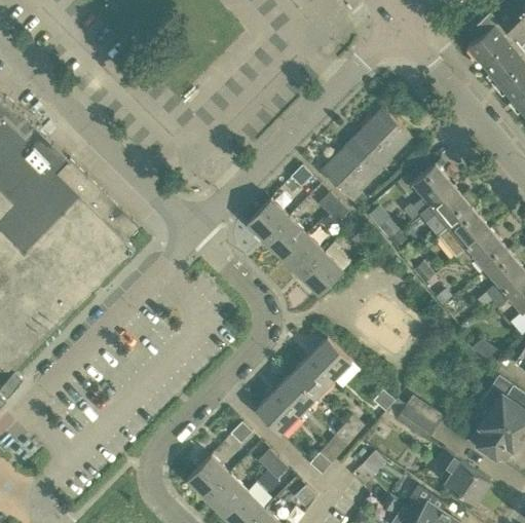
[(256,0),(270,19),(283,9),(274,0),(256,0)]
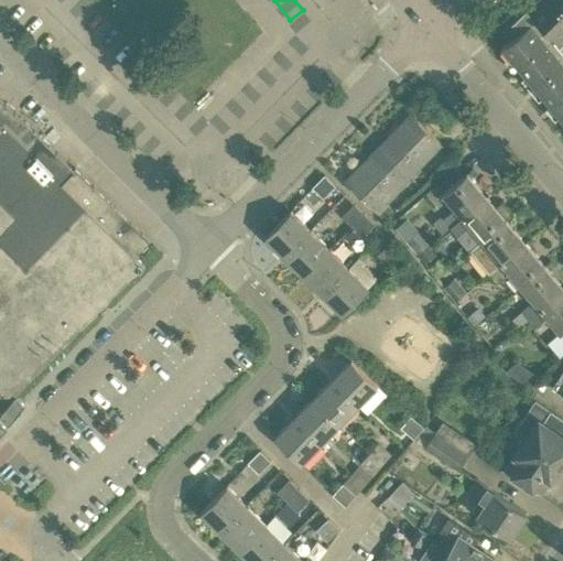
[(510,13),(500,23),(501,24),(502,23),(508,28),(502,32),(510,41),(500,50),(506,55),(562,125),(562,55),(560,52),(562,49),(562,0),(537,0),(524,12),(520,17),(515,11),(511,14),(510,13)]
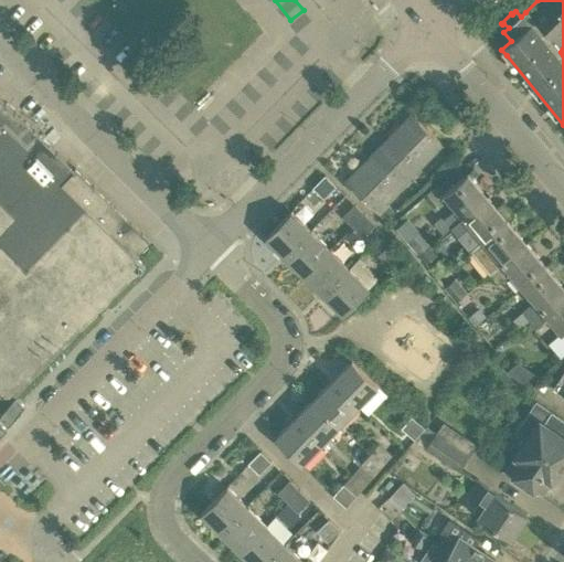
[(224,83),(187,125),(204,140),(242,98),(224,83)]
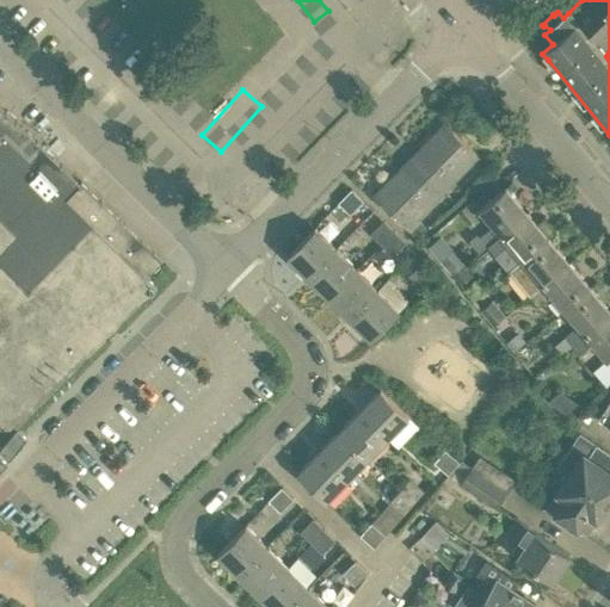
[(444,127),(420,150),(453,183),(476,159),(444,127)]
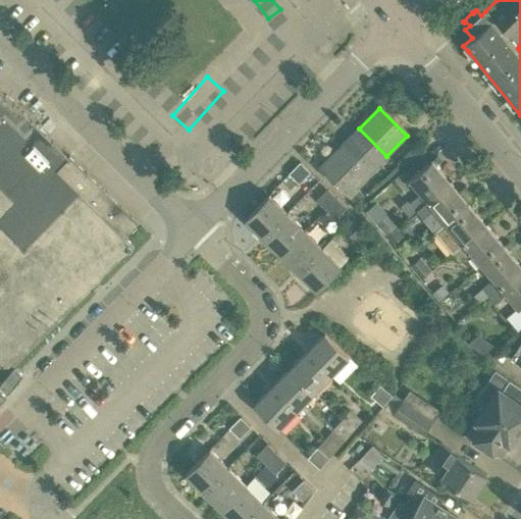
[(386,156),(359,128),(339,149),(367,176),(386,156)]
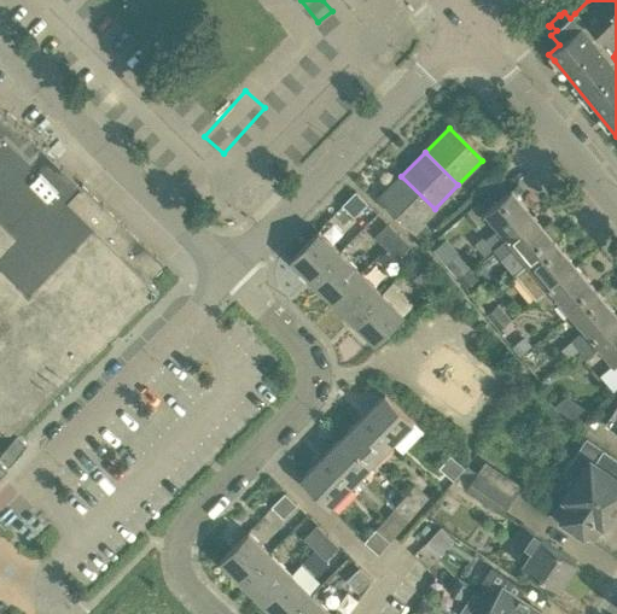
[(435,209),(401,176),(377,200),(420,243),(429,234),(424,229),(419,224),(435,209)]
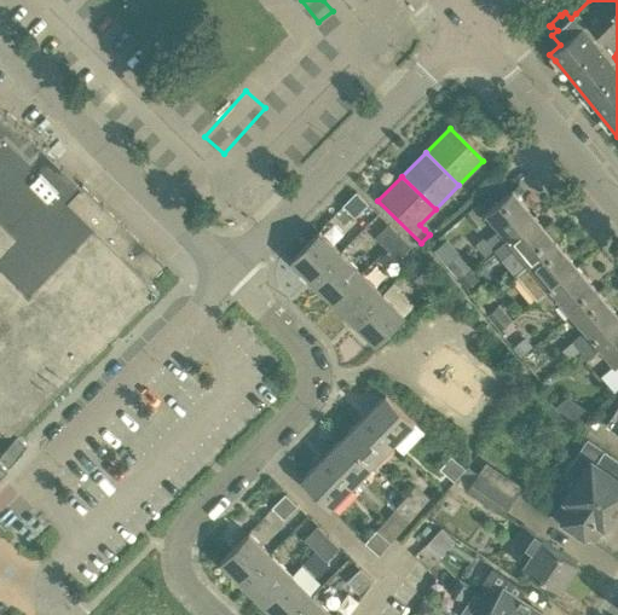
[(0,471),(27,446),(18,436),(159,294),(148,284),(163,268),(80,186),(21,247),(0,225),(0,471)]
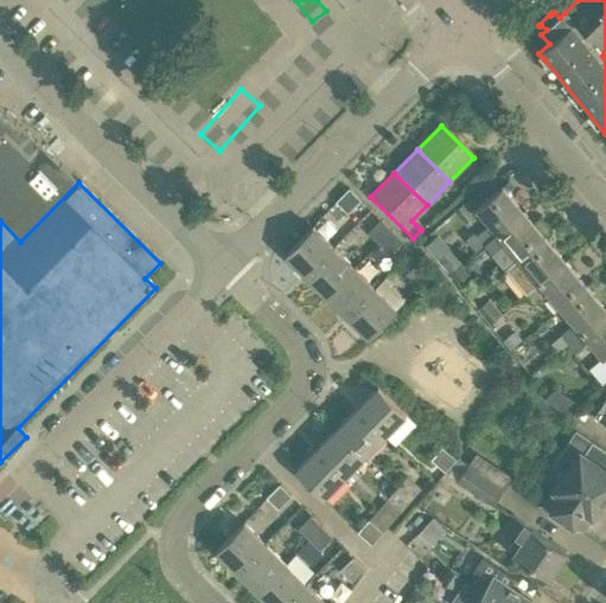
[(484,247),(523,215),(502,188),(474,211),(491,230),(486,232),(484,231),(476,237),(484,247)]
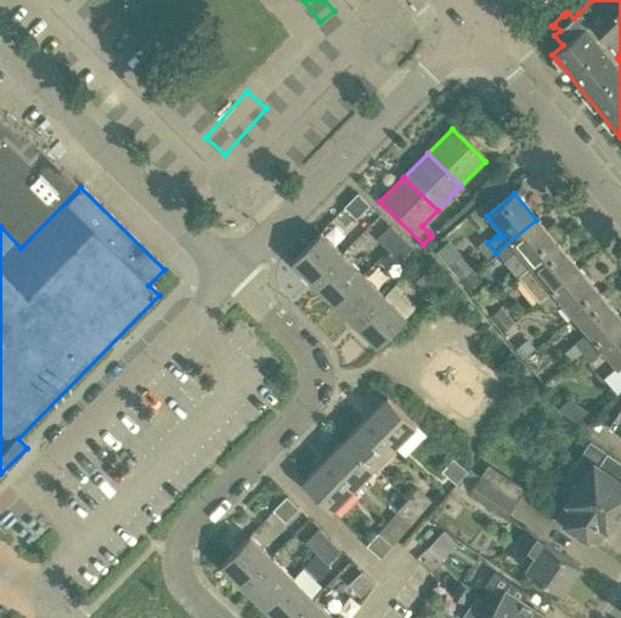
[(370,208),(357,197),(344,209),(356,221),(370,208)]
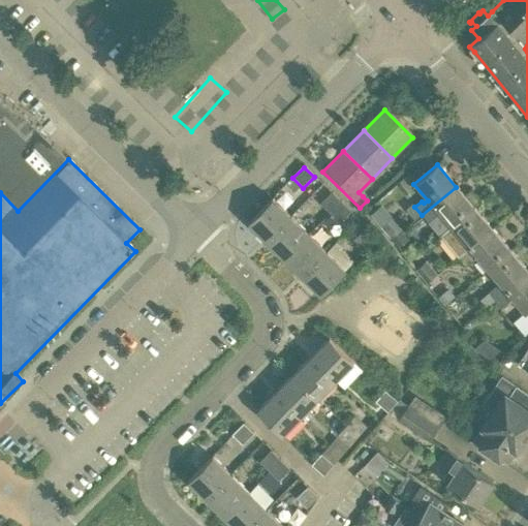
[(456,187),(422,215),(428,223),(434,218),(433,215),(437,212),(451,227),(473,208),(456,187)]
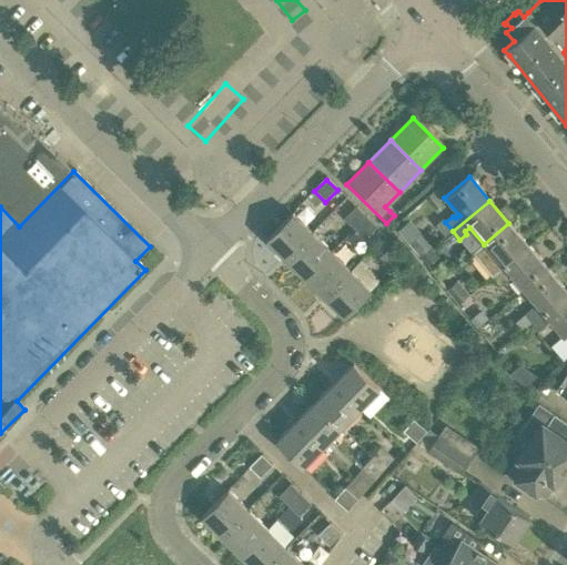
[(353,231),(365,219),(355,208),(343,221),(353,231)]
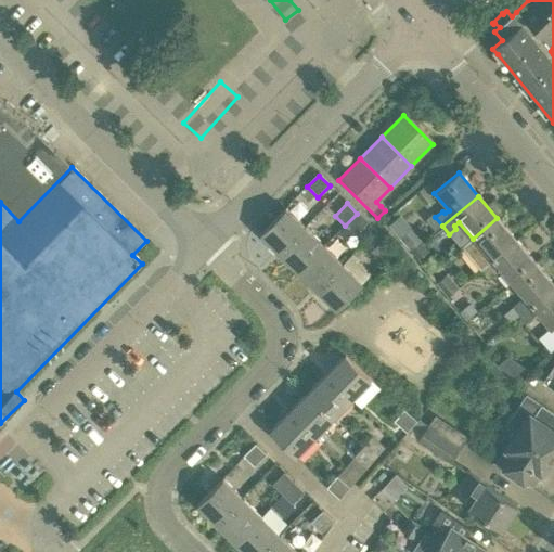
[(279,255),(305,228),(285,209),(259,235),(279,255)]
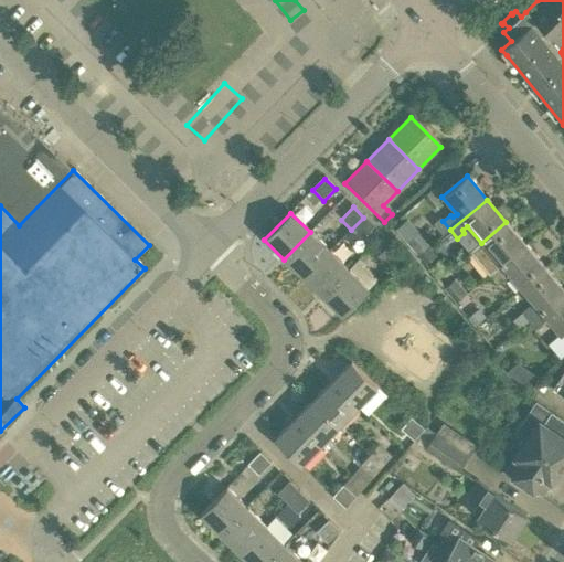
[(363,218),(351,230),(361,240),(374,228),(363,218)]
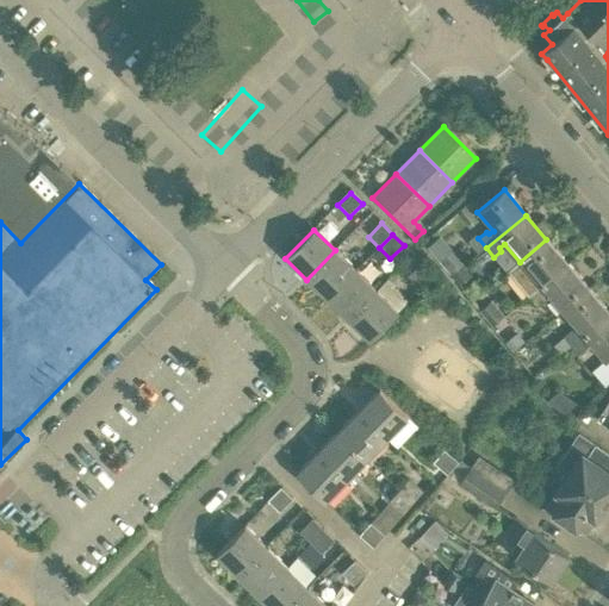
[(474,237),(466,244),(476,255),(484,249),(474,237)]
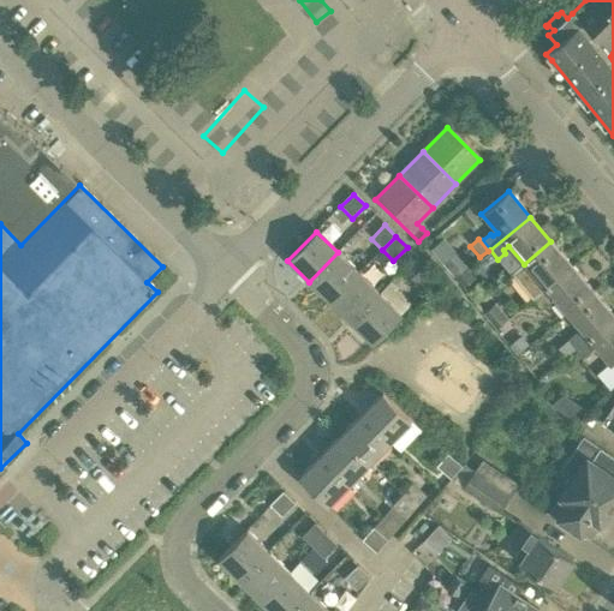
[(550,241),(524,264),(511,275),(524,291),(532,300),(572,267),(550,241)]
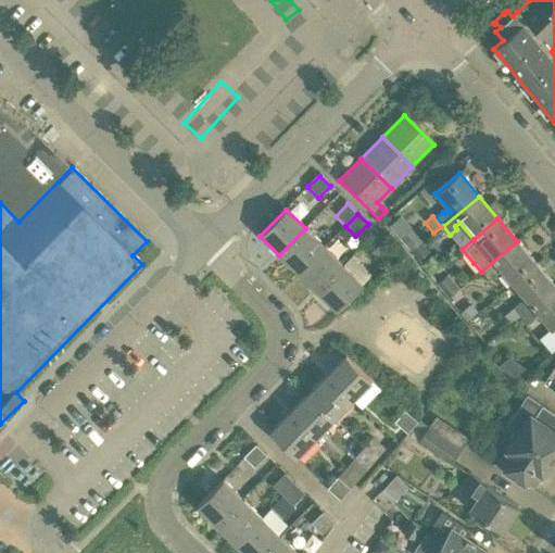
[(420,243),(401,220),(390,227),(411,252),(420,243)]
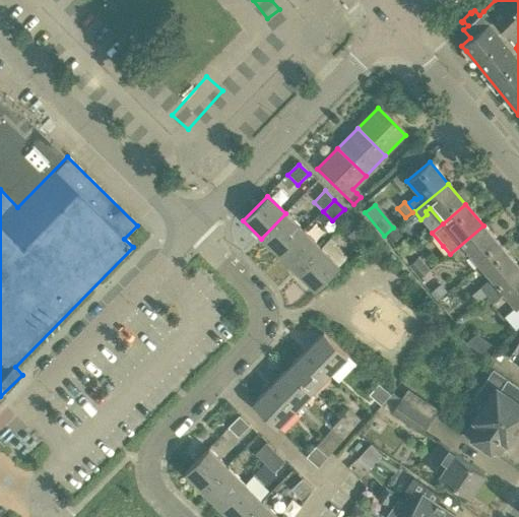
[(285,213),(261,239),(279,256),(303,232),(285,213)]
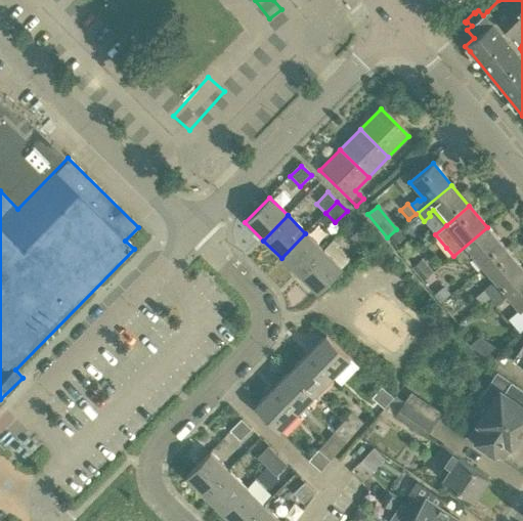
[(487,227),(453,256),(460,264),(466,259),(466,255),(468,253),(482,268),(505,249),(487,227)]
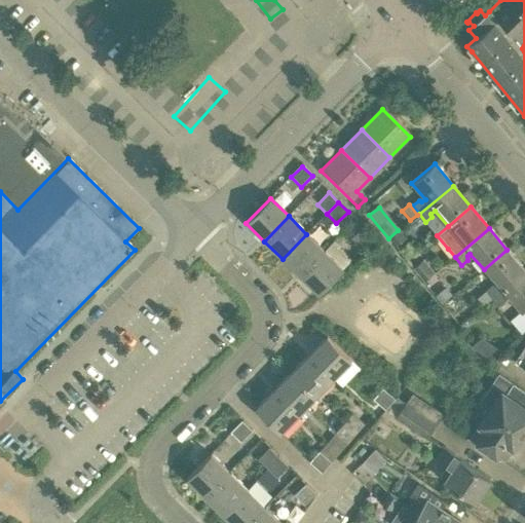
[(363,229),(350,239),(360,251),(373,240),(363,229)]
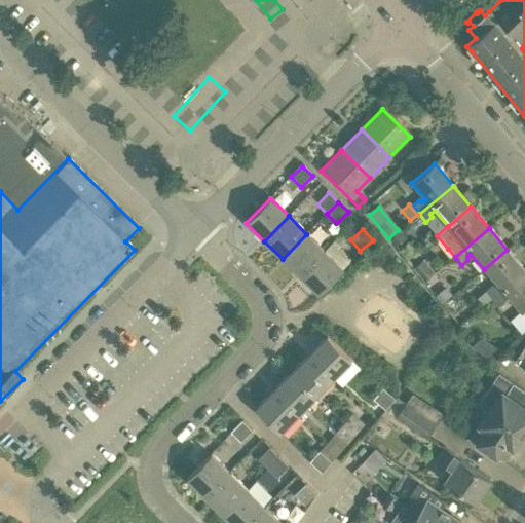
[(325,252),(306,234),(283,259),(300,276),(325,252)]
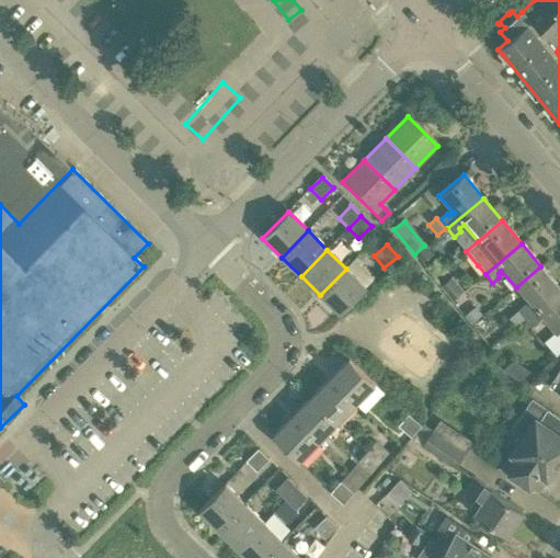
[(559,289),(540,266),(516,287),(530,305),(526,308),(524,306),(516,312),(524,320),(559,289)]
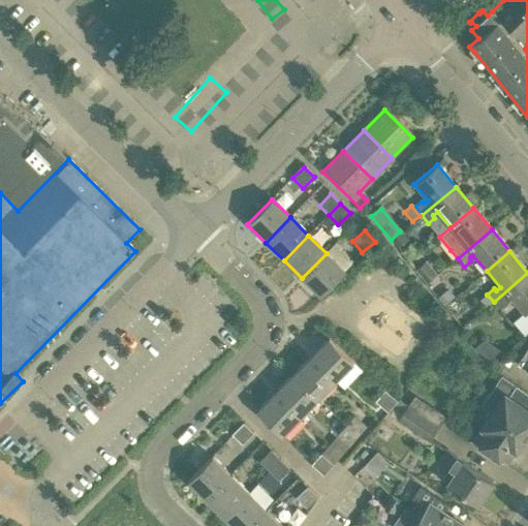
[(344,271),(327,253),(302,278),(320,296),(344,271)]
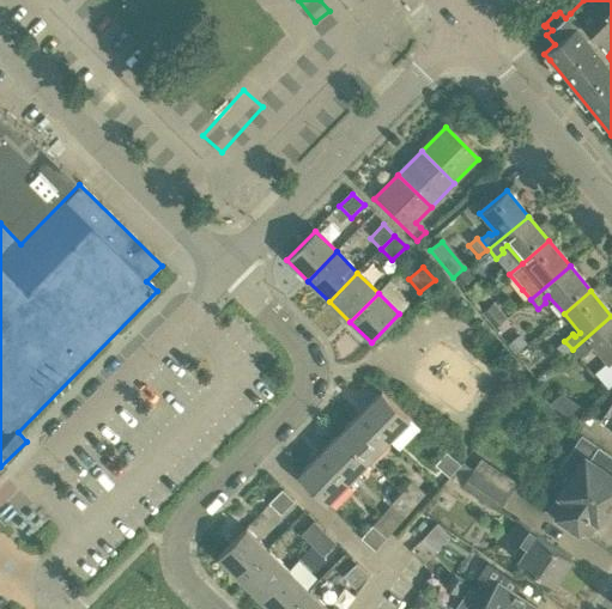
[(480,315),(489,324),(492,329),(506,320),(494,304),(480,315)]
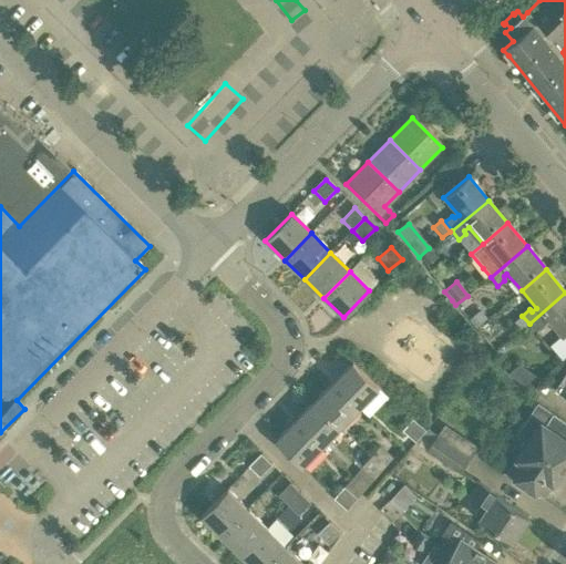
[(565,293),(530,324),(537,334),(544,327),(543,322),(546,320),(561,338),(549,347),(562,362),(565,358),(565,293)]
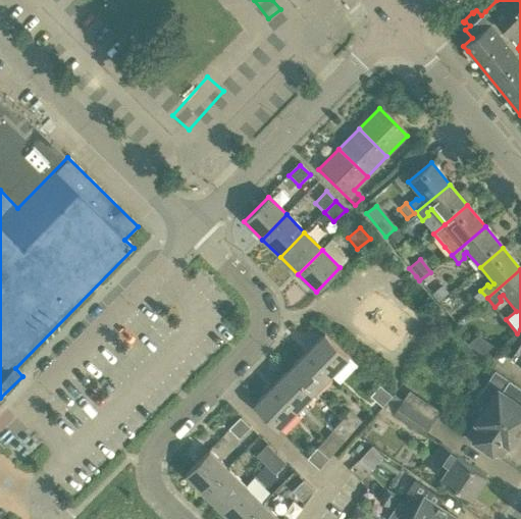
[(445,289),(433,291),(435,300),(447,297),(445,289)]
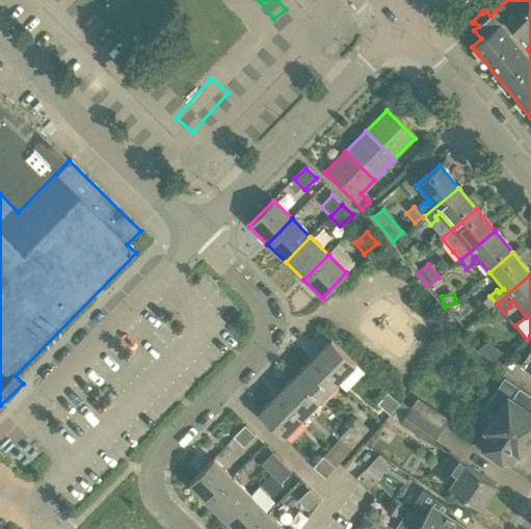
[(497,303),(490,296),(482,303),(488,310),(497,303)]
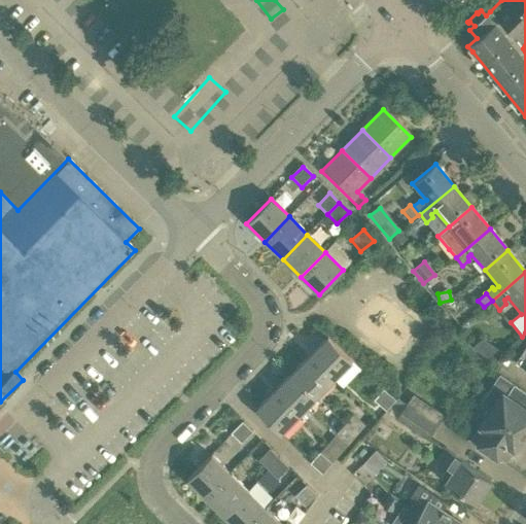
[(309,356),(334,381),(352,362),(327,338),(309,356)]
